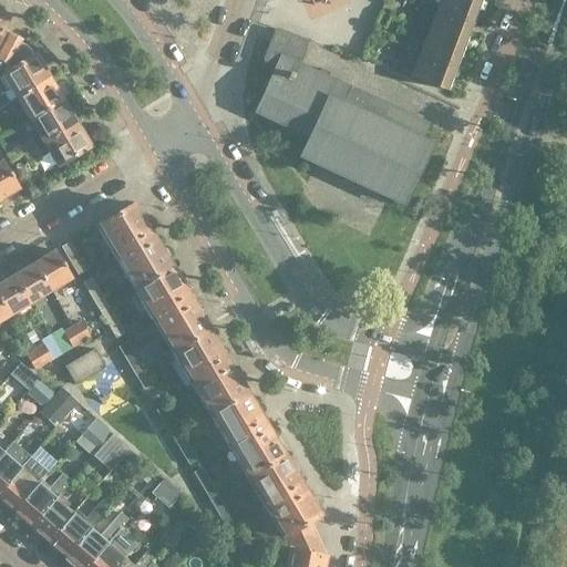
[(426,9),(430,1),(428,0),(419,0),(418,6),(426,9)]
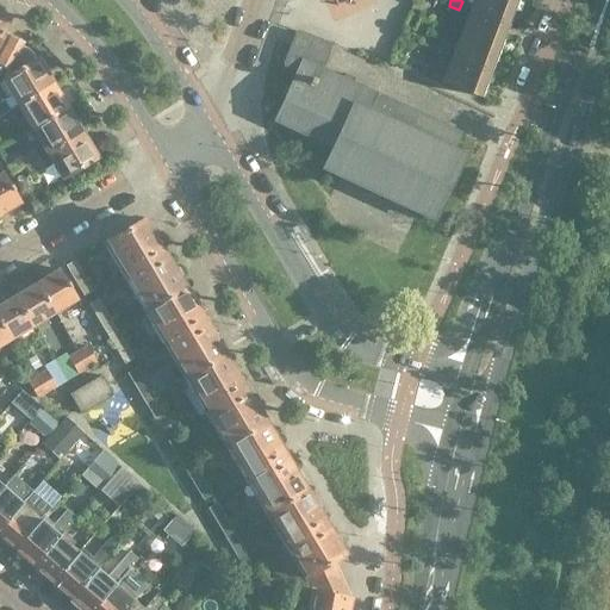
[(475,0),(472,12),(510,26),(520,0),(475,0)]
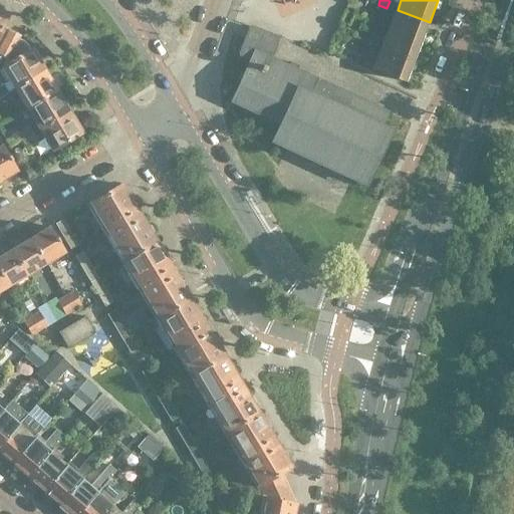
[(399,4),(390,1),(387,8),(396,11),(399,4)]
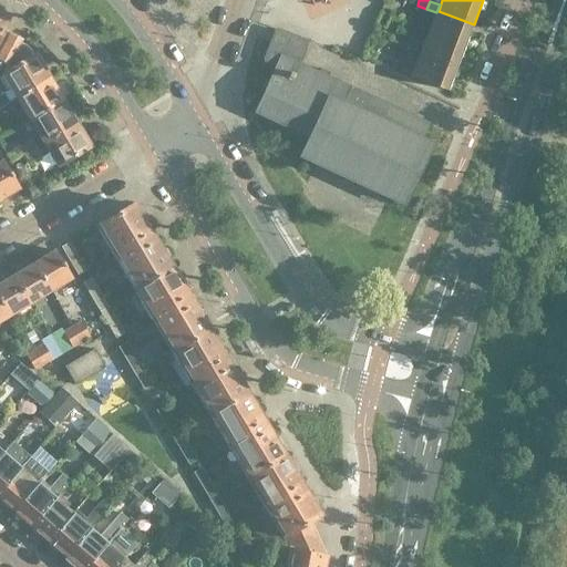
[(439,11),(429,35),(464,50),(474,24),(439,11)]
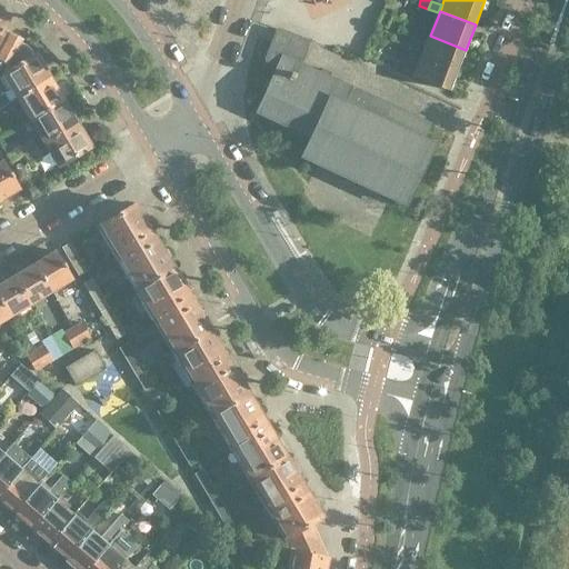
[(276,68),(256,112),(310,138),(301,157),(303,157),(303,162),(312,167),(315,162),(391,198),(390,202),(399,206),(402,202),(405,203),(432,145),(422,140),(429,125),(330,79),(331,72),(321,69),(318,73),(299,65),(308,41),(282,31),(276,31),(273,32),(265,58),(265,61),(266,62),(276,68)]
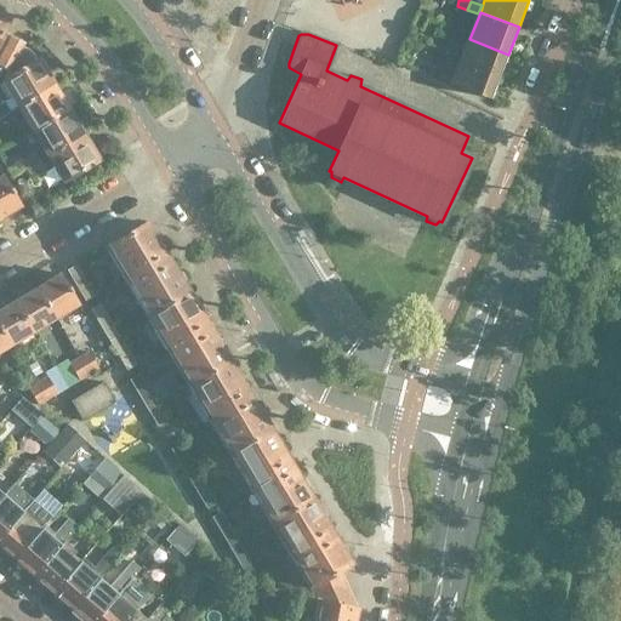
[(4,36),(0,45),(0,63),(5,67),(10,77),(35,62),(33,55),(28,51),(21,49),(23,44),(10,36),(9,39),(4,36)]
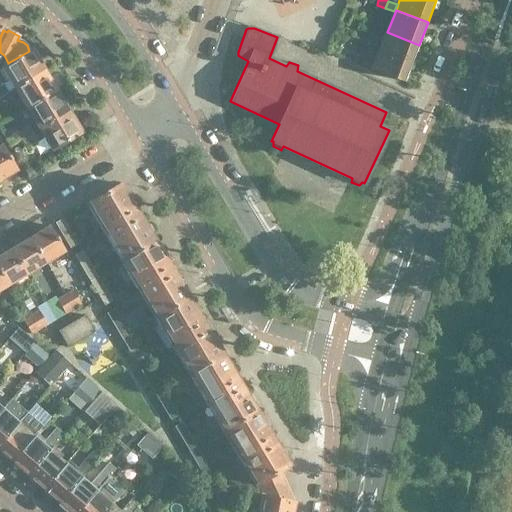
[(387,32),(380,51),(413,63),(419,45),(387,32)]
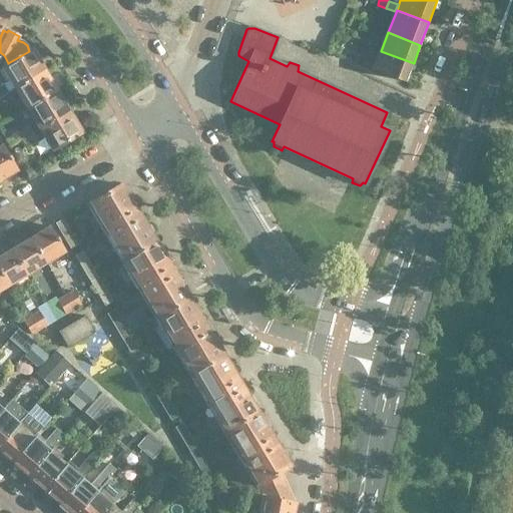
[(363,45),(371,49),(374,41),(366,38),(363,45)]
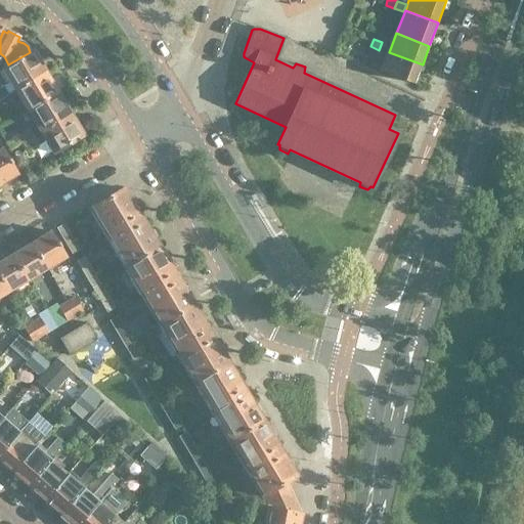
[(382,42),(379,50),(388,53),(391,45),(382,42)]
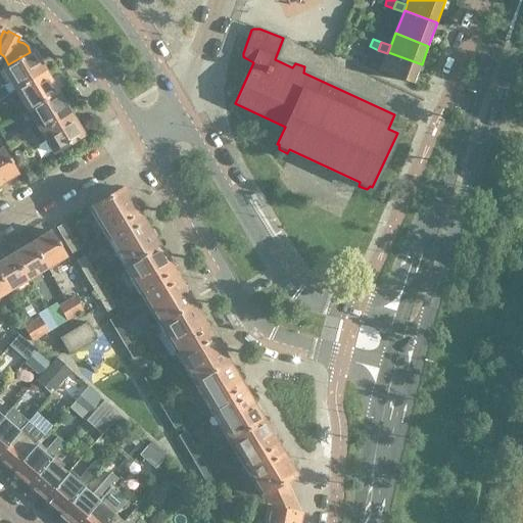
[(8,64),(2,68),(9,82),(0,87),(0,97),(8,93),(14,90),(44,72),(32,51),(30,52),(8,64)]
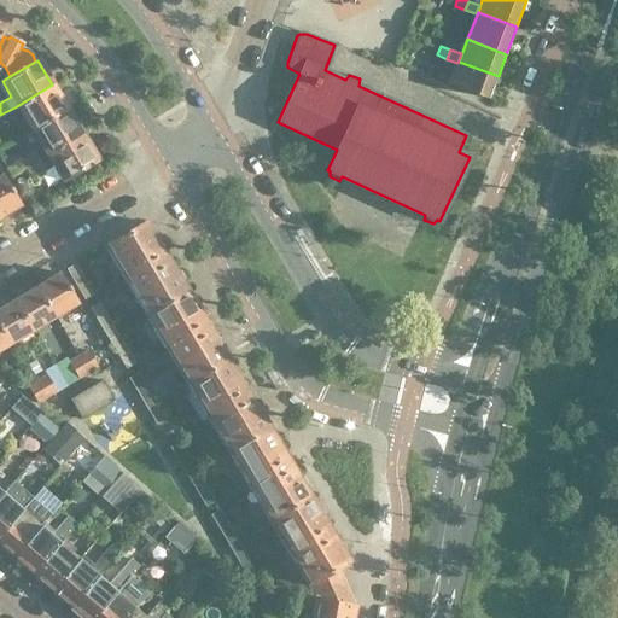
[(499,76),(459,62),(450,85),(490,99),(499,76)]
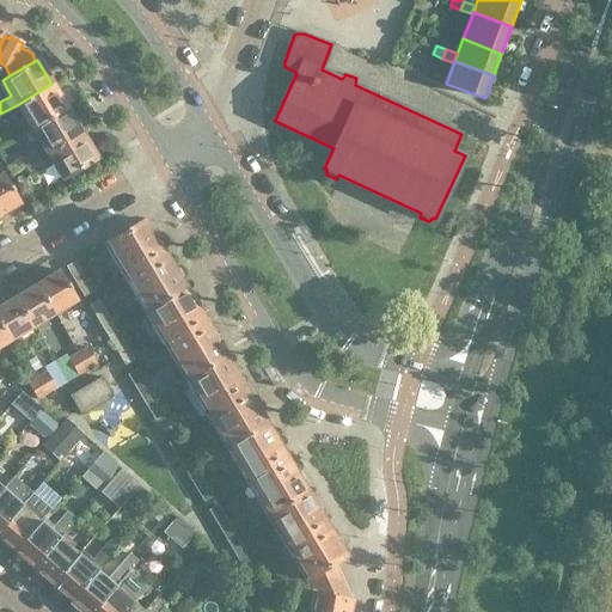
[(51,84),(17,105),(32,130),(67,109),(51,84)]
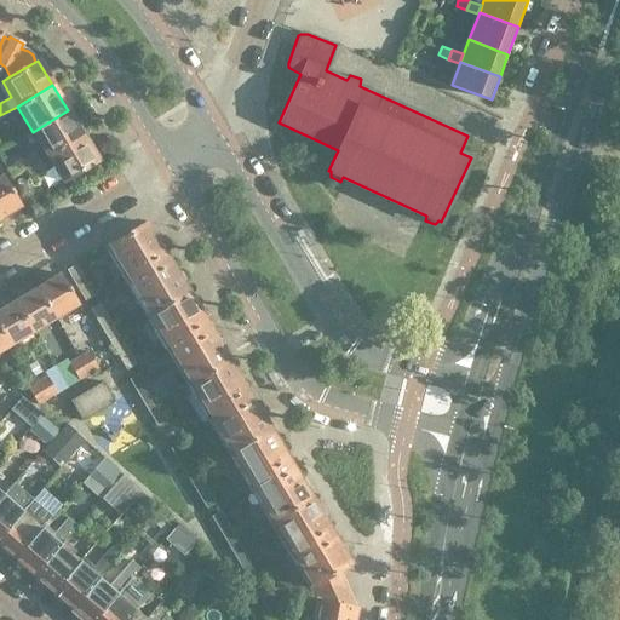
[(68,110),(33,132),(47,156),(82,136),(68,110)]
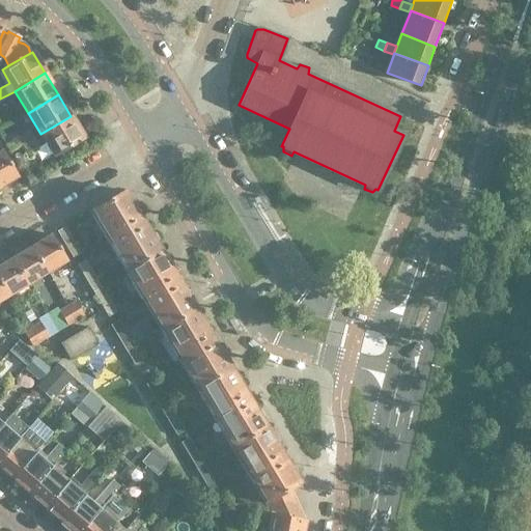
[(71,116),(40,134),(54,156),(84,138),(71,116)]
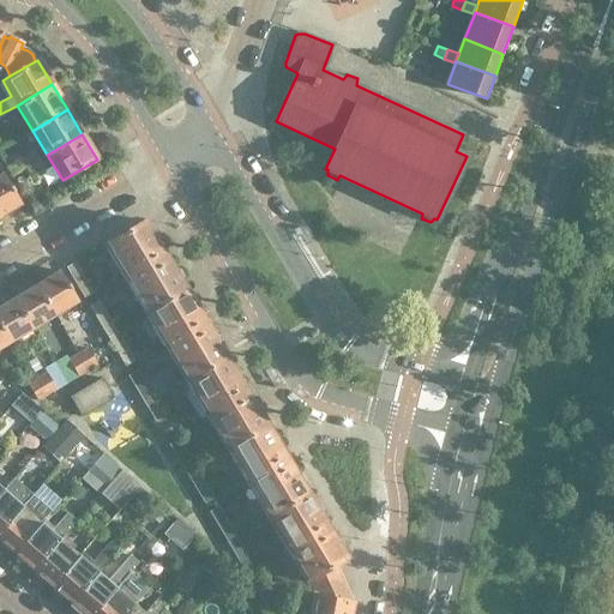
[(36,161),(30,151),(18,158),(24,168),(36,161)]
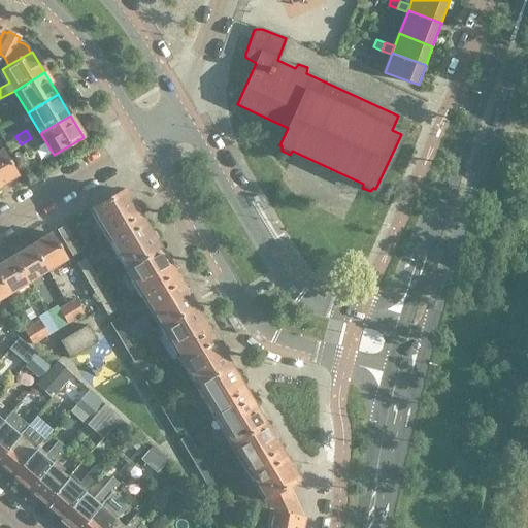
[(36,146),(31,138),(21,144),(26,153),(36,146)]
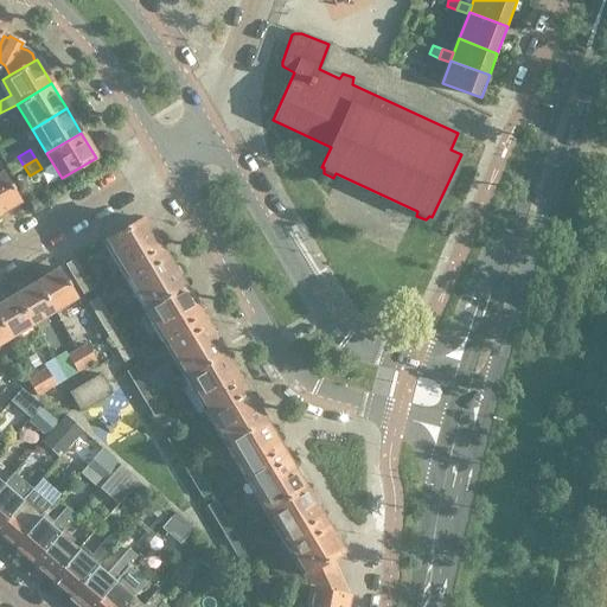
[(10,185),(0,168),(0,215),(20,203),(13,191),(11,185),(10,185)]
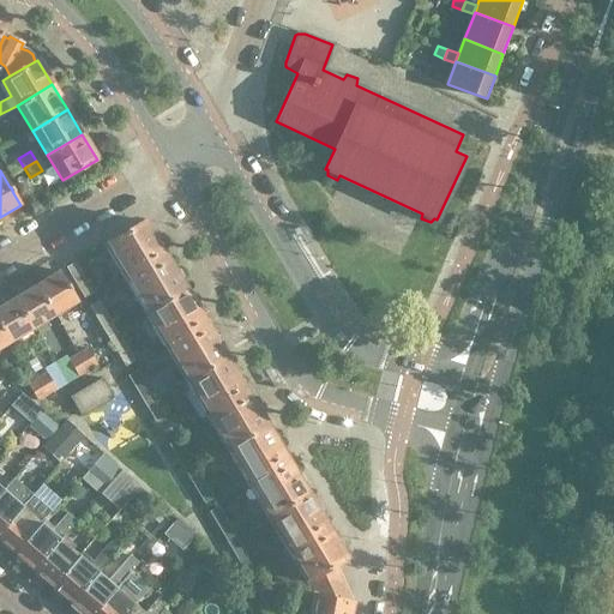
[(144,221),(107,244),(149,313),(185,292),(144,221)]
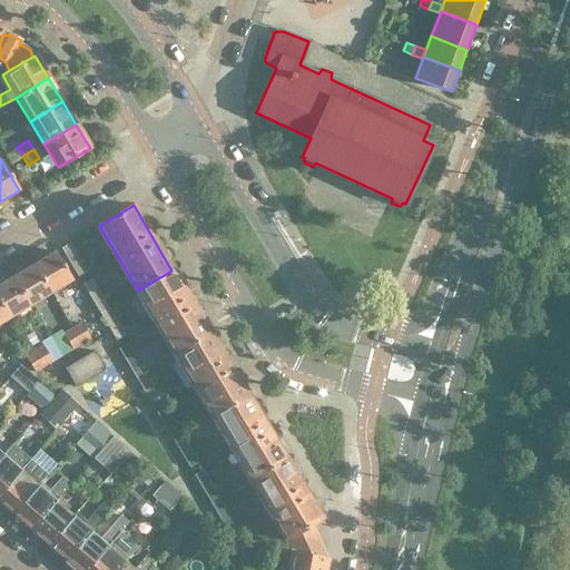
[(70,243),(60,248),(66,257),(75,253),(70,243)]
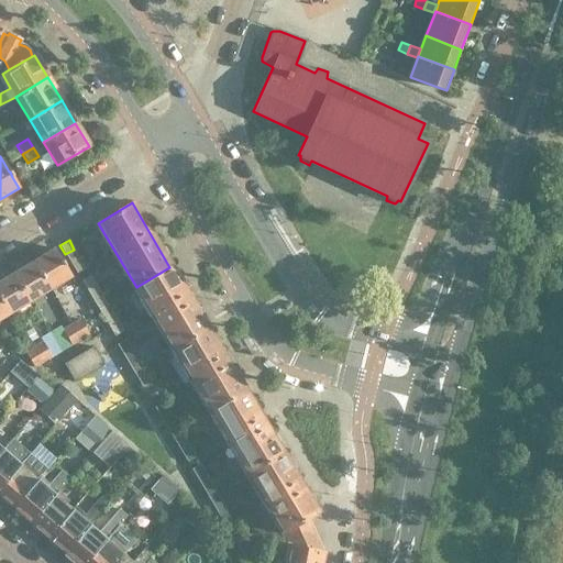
[(54,249),(34,261),(51,290),(66,280),(66,279),(70,276),(64,265),(65,265),(62,260),(61,261),(54,249)]
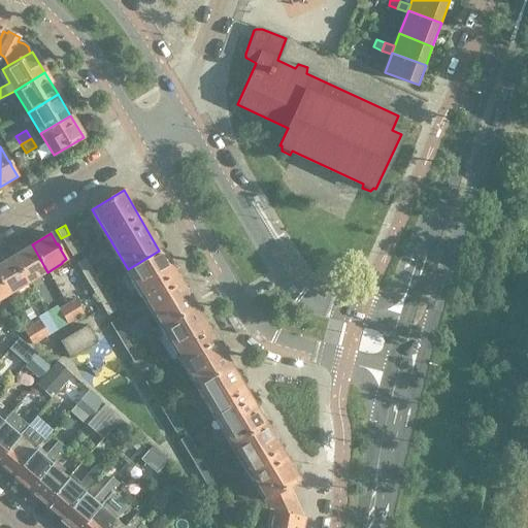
[(75,242),(69,234),(61,238),(67,248),(75,242)]
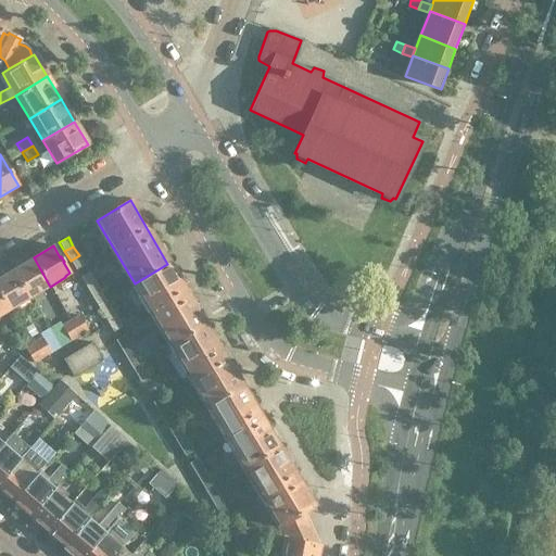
[(85,265),(79,255),(71,261),(76,270),(85,265)]
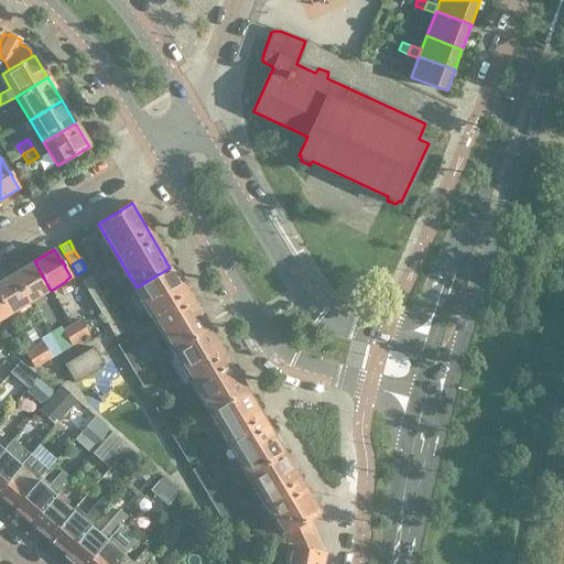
[(34,261),(12,274),(30,303),(51,291),(34,261)]
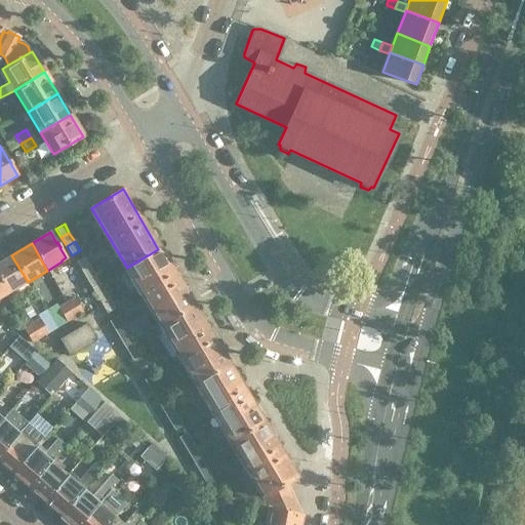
[(158,249),(127,268),(161,325),(193,306),(158,249)]
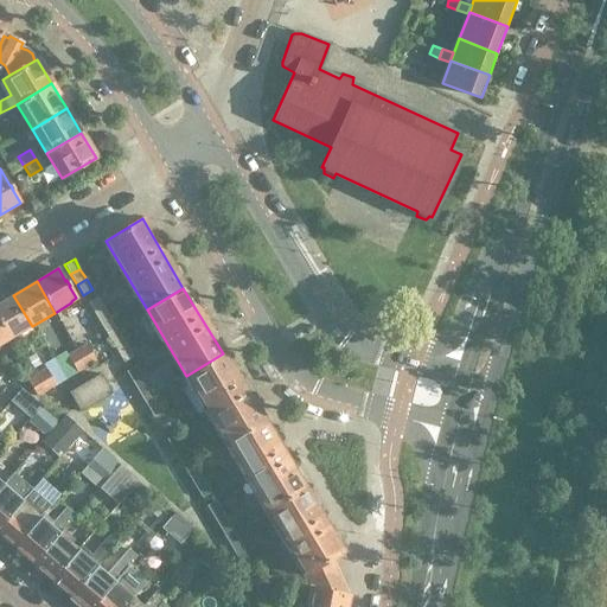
[(13,295),(0,302),(0,325),(8,340),(32,326),(13,295)]
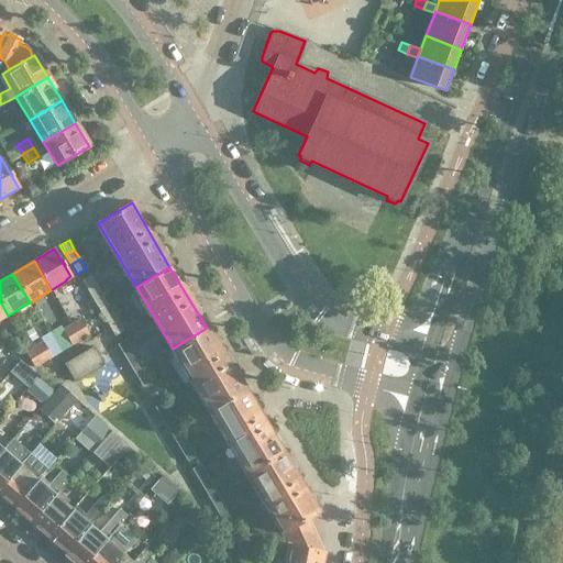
[(90,276),(81,282),(87,290),(95,285),(90,276)]
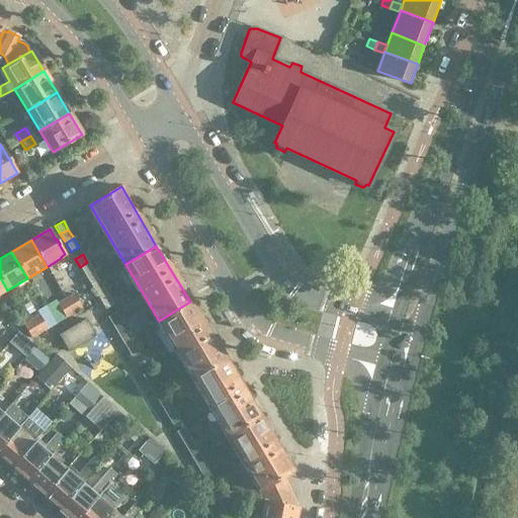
[(92,271),(87,262),(80,267),(85,275),(92,271)]
